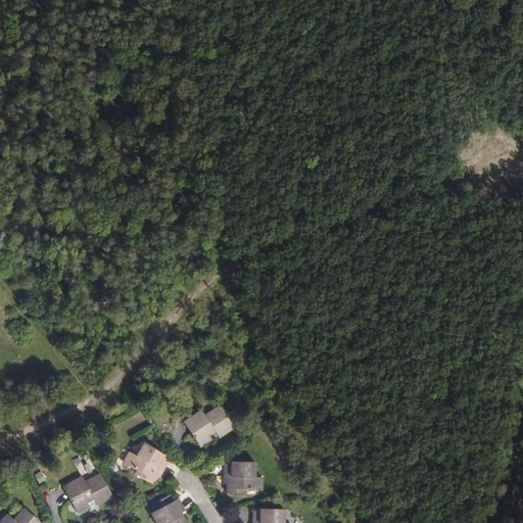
[(221,403),(208,412),(210,414),(207,417),(205,414),(201,409),(184,421),(200,445),(212,437),(210,434),(216,430),(220,436),(235,426),(221,403)]
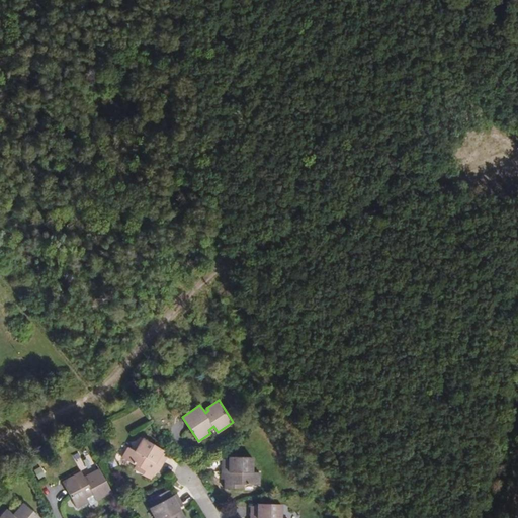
[(157,462),(162,465),(168,454),(162,450),(163,448),(144,436),(136,449),(128,445),(122,456),(137,464),(135,468),(151,479),(156,470),(153,468),(157,462)]
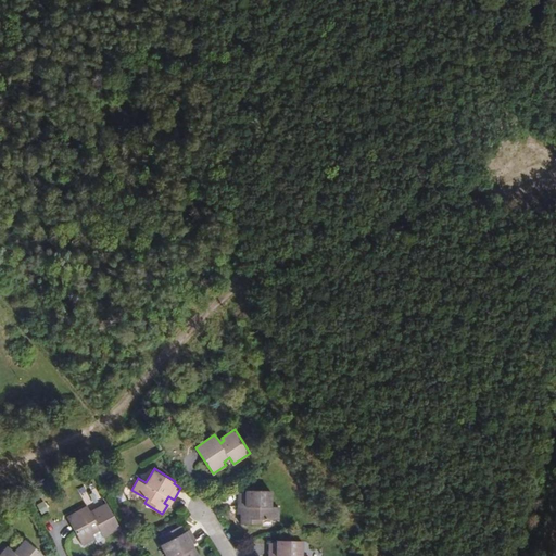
[(270,489),(245,489),(239,494),(238,513),(241,513),(241,523),(264,523),(264,518),(278,518),(278,505),(270,505),(270,489)]
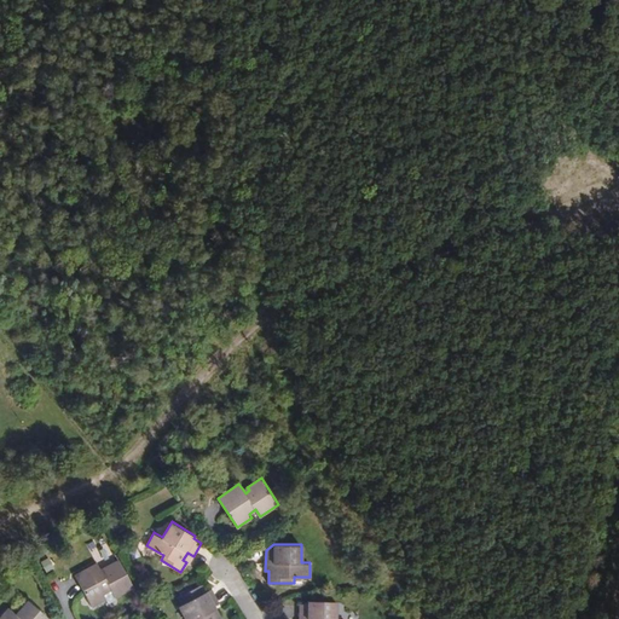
[(189,563),(194,556),(187,553),(183,560),(186,562),(189,563)]
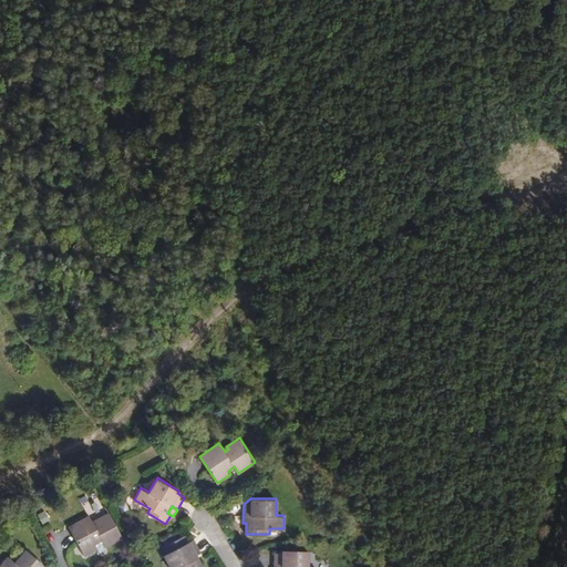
[(113,513),(101,518),(102,522),(98,524),(95,522),(93,515),(72,525),(86,554),(100,547),(98,543),(105,539),(107,547),(125,538),(113,513)]
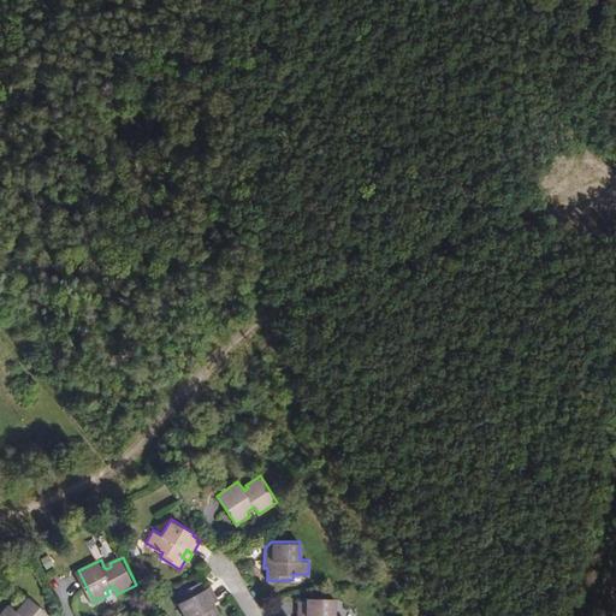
[(221,615),(215,605),(211,608),(208,603),(213,599),(217,597),(209,584),(206,586),(201,579),(178,592),(182,599),(179,602),(187,615),(221,615)]
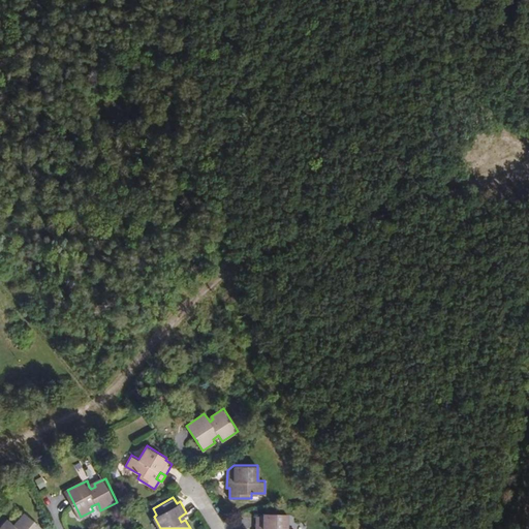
[(41,528),(43,527),(26,510),(16,523),(9,518),(1,527),(3,528),(41,528)]
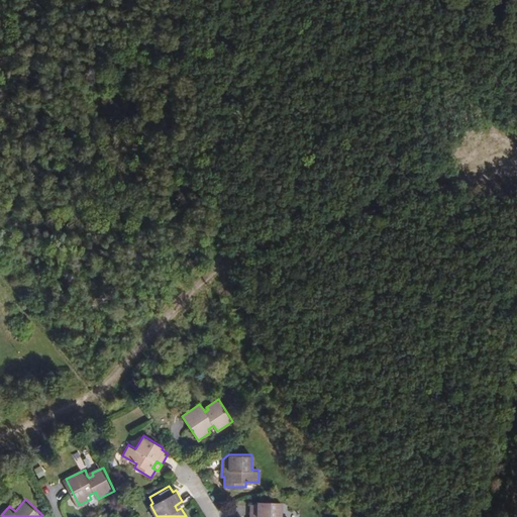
[(280,516),(281,516),(280,501),(257,501),(257,507),(250,507),(249,516),(280,516)]
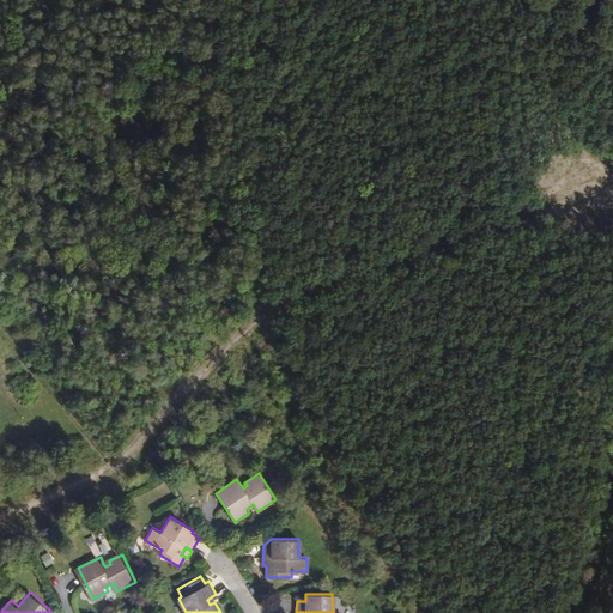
All buildings are outlined.
